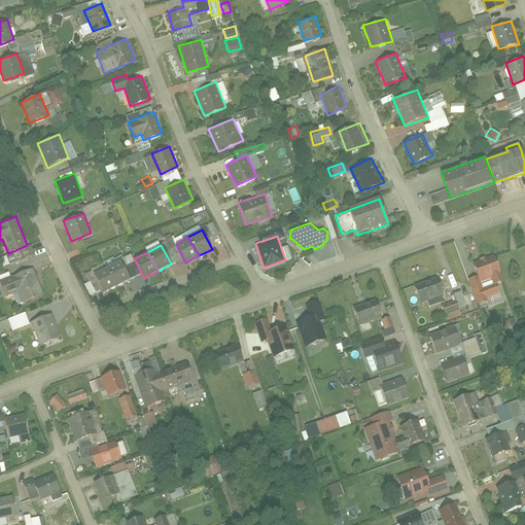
[(113,255),(104,260),(106,265),(115,259),(113,255)]
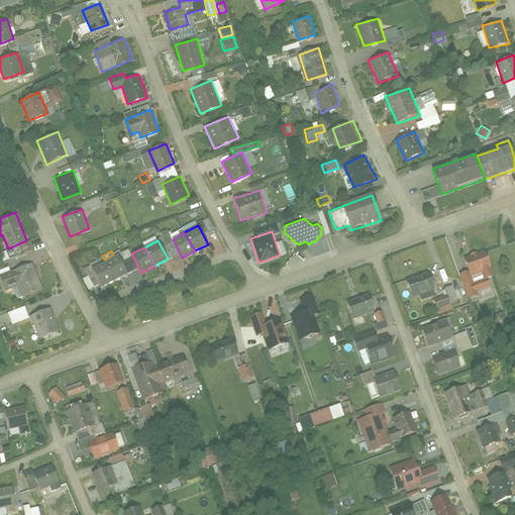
[(493,277),(484,250),(464,259),(469,272),(458,275),(468,300),(478,296),(476,292),(489,287),(487,280),(493,277)]
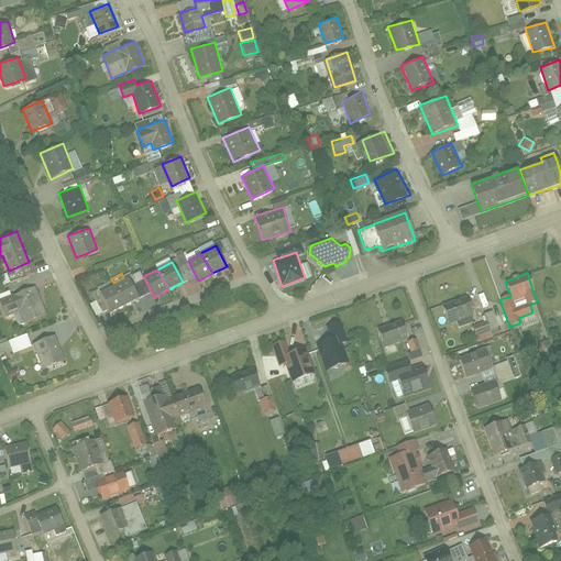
[(128,277),(113,285),(124,307),(139,297),(128,277)]
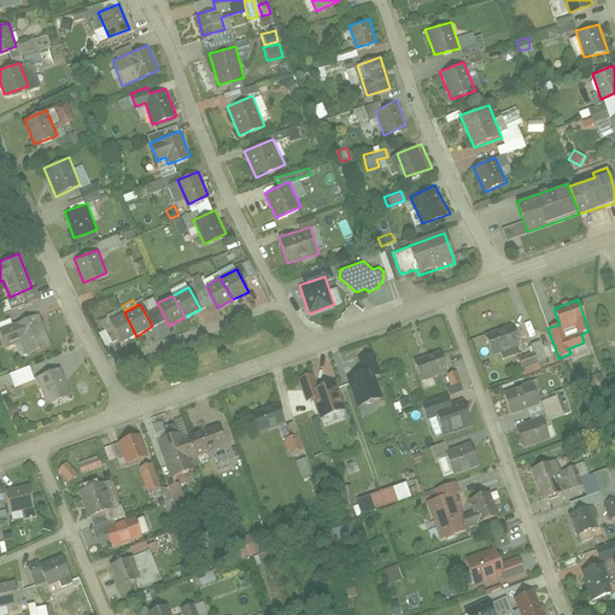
[(52,345),(39,312),(0,328),(6,346),(21,340),(27,356),(52,345)]
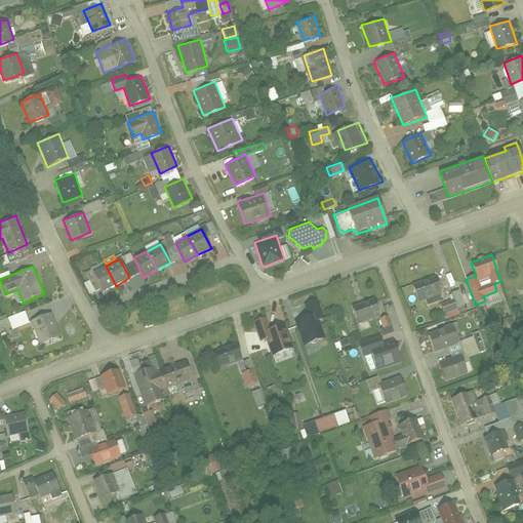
[(106,266),(92,273),(103,291),(116,286),(106,266)]
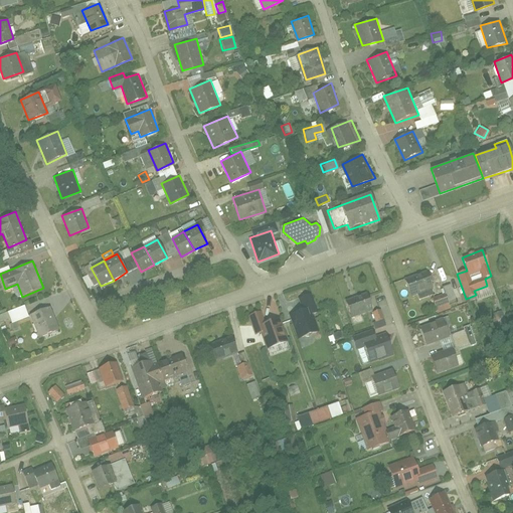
[(428,269),(405,277),(411,294),(434,286),(428,269)]
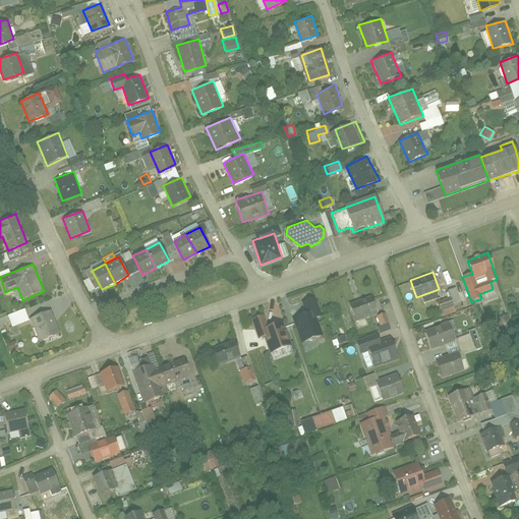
[(439,315),(454,310),(452,303),(464,299),(459,285),(446,289),(448,296),(435,300),(439,315)]
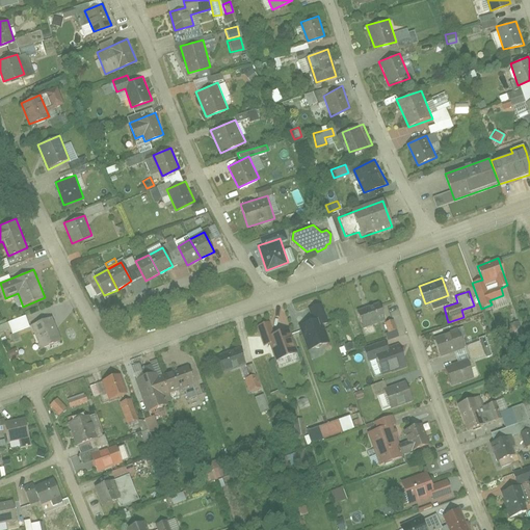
[(327,324),(320,303),(307,309),(311,321),(298,325),(307,350),(327,343),(321,326),(327,324)]
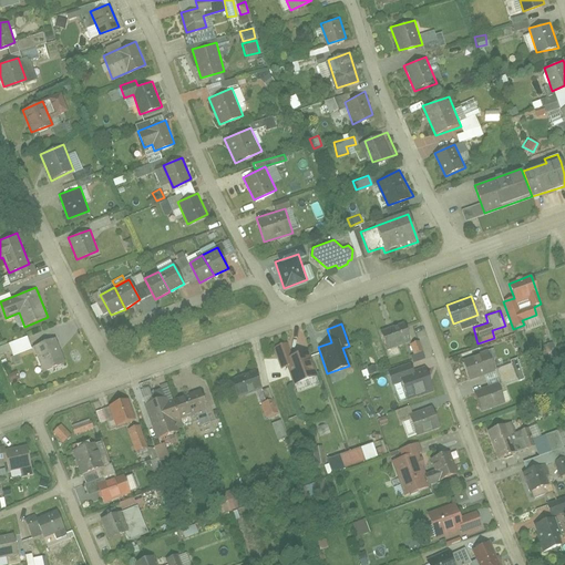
[(410,340),(403,324),(380,332),(387,349),(410,340)]
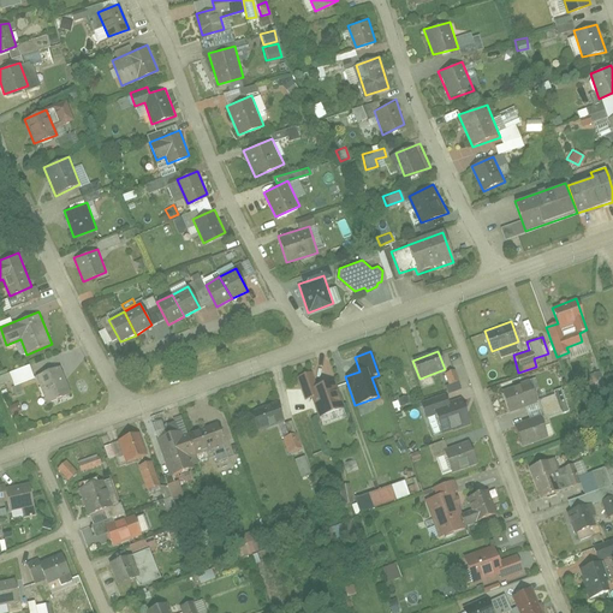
[(0,381),(10,379),(11,384),(31,378),(28,364),(0,372),(0,381)]
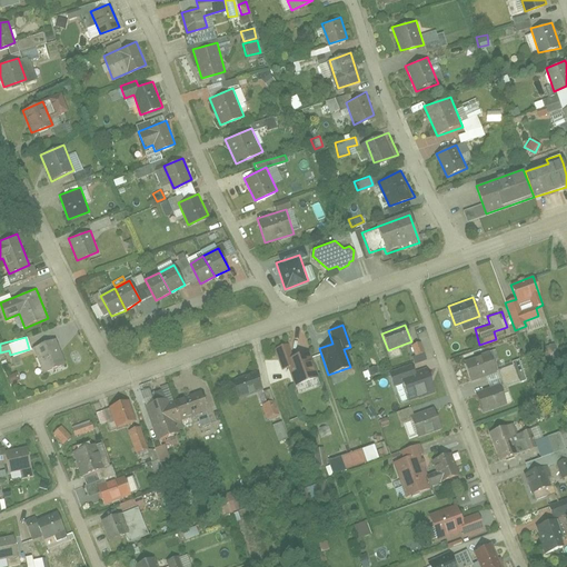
[(55,338),(32,346),(43,372),(67,365),(55,338)]
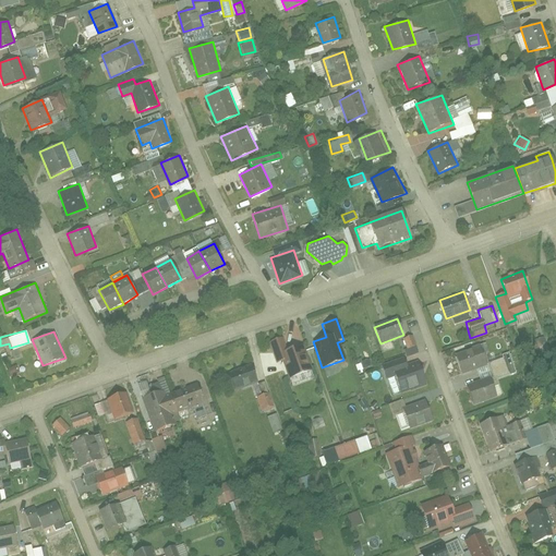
[(401,348),(405,355),(417,351),(411,334),(401,337),(405,347),(401,348)]
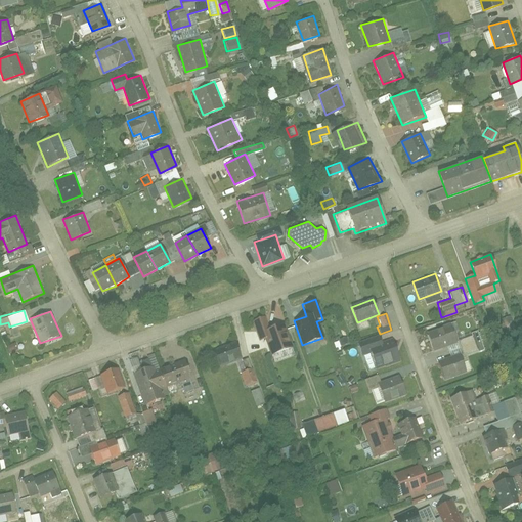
[(292,347),(283,323),(269,329),(264,315),(252,320),(259,341),(264,339),(270,355),(292,347)]
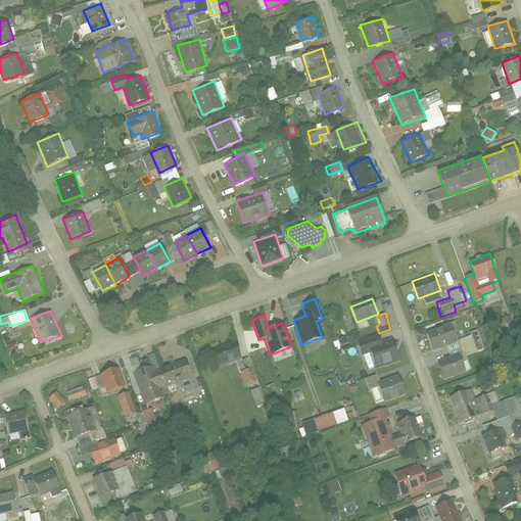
[(451,323),(426,331),(432,349),(458,340),(451,323)]
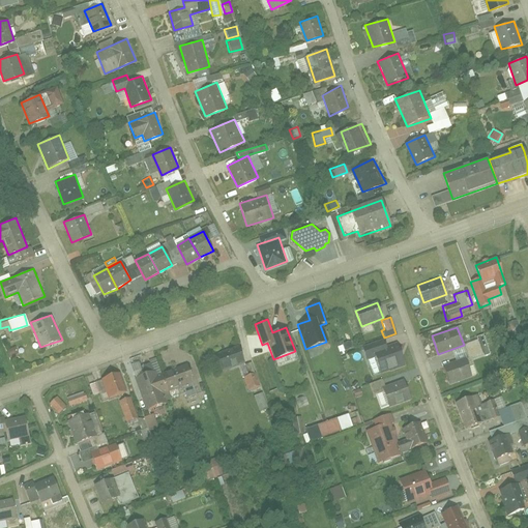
[(381,374),(406,363),(398,341),(387,343),(385,338),(361,347),(364,358),(375,356),(381,374)]
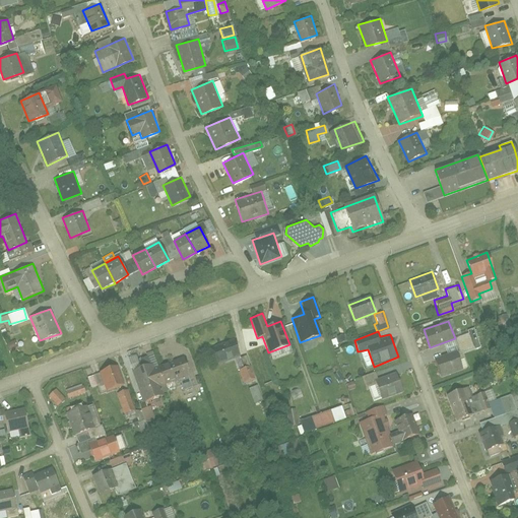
[(239,358),(232,339),(210,347),(216,365),(239,358)]
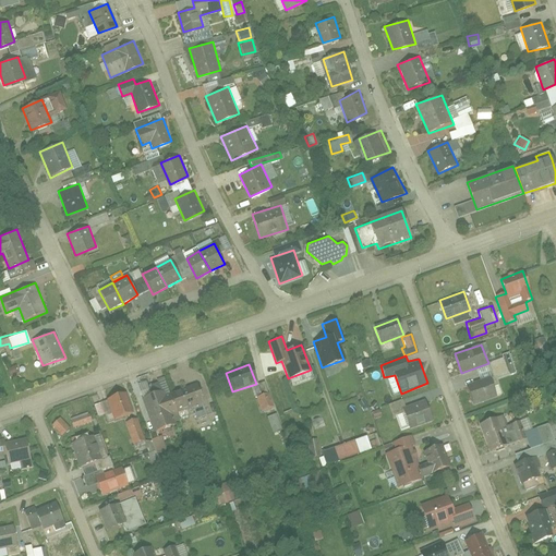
[(491,375),(467,383),(473,405),(497,395),(491,375)]
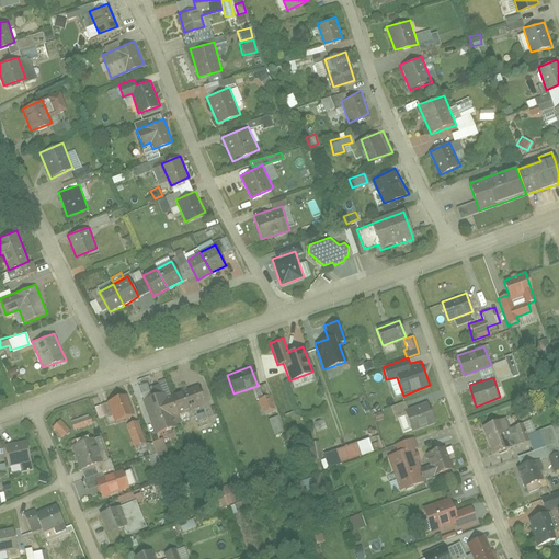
[(205,405),(197,385),(171,394),(175,406),(179,413),(205,405)]
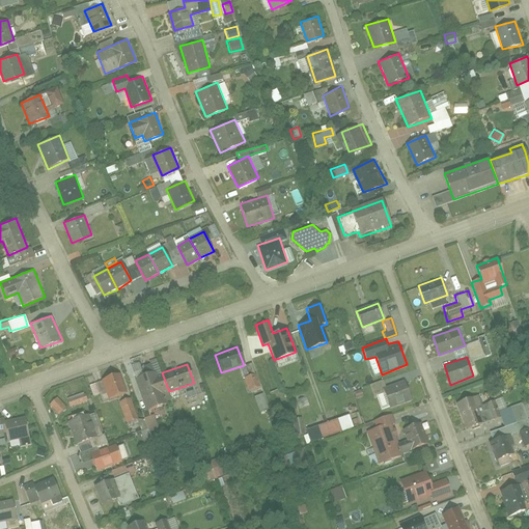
[(166,384),(162,372),(158,373),(157,370),(135,378),(140,393),(166,384)]
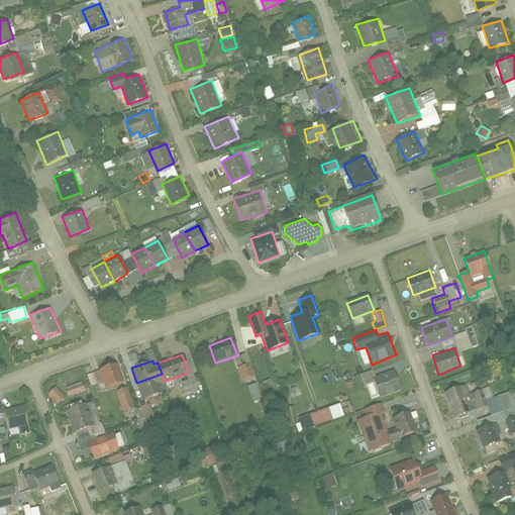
[(252,376),(247,362),(235,367),(239,380),(252,376)]
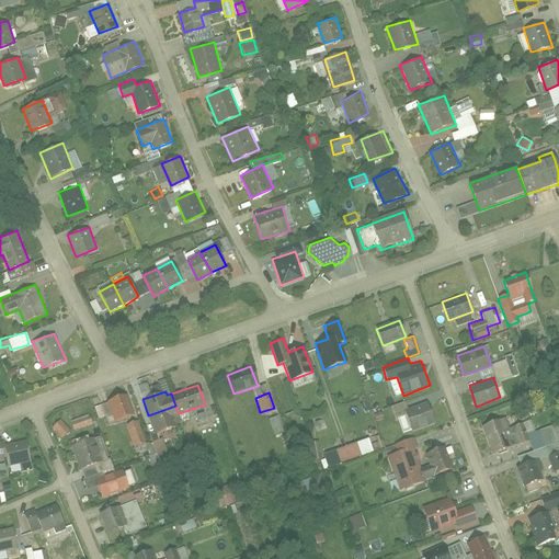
[(133,417),(125,396),(106,402),(113,422),(133,417)]
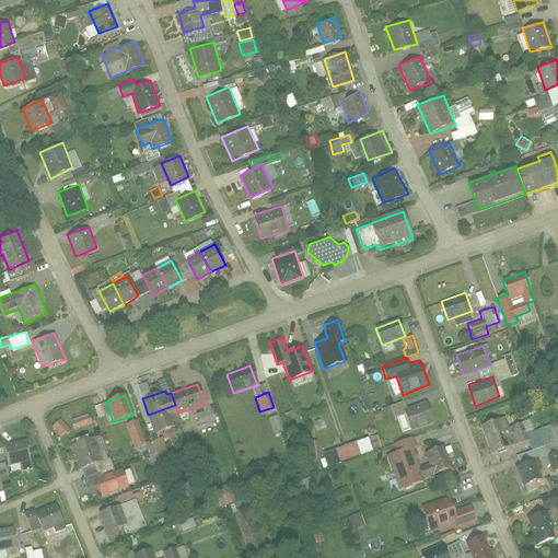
[(410,429),(434,422),(429,399),(403,408),(410,429)]
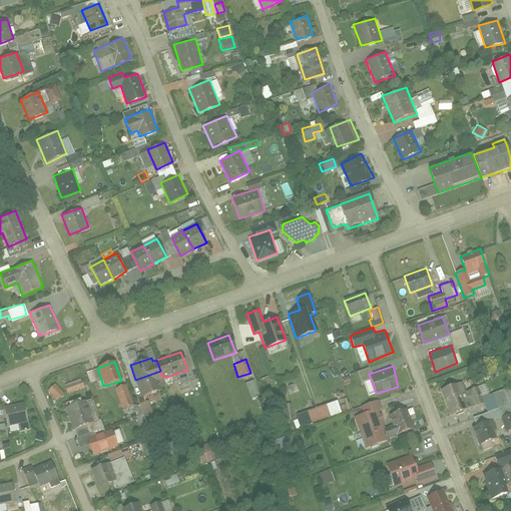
[(97,386),(99,386),(96,368),(85,370),(87,381),(96,379),(97,386)]
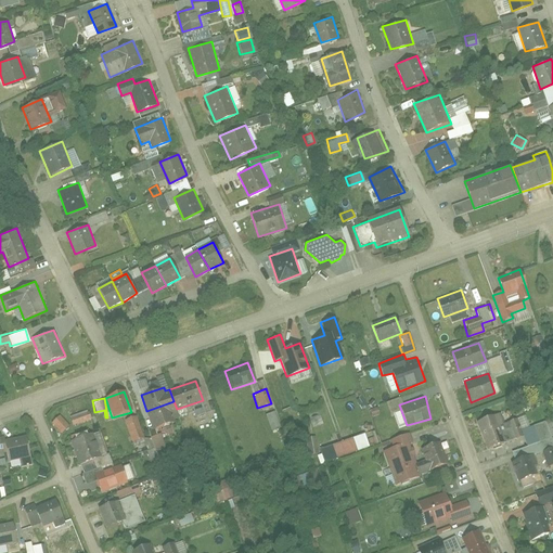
[(177,409),(174,401),(146,411),(153,428),(175,421),(171,411),(177,409)]
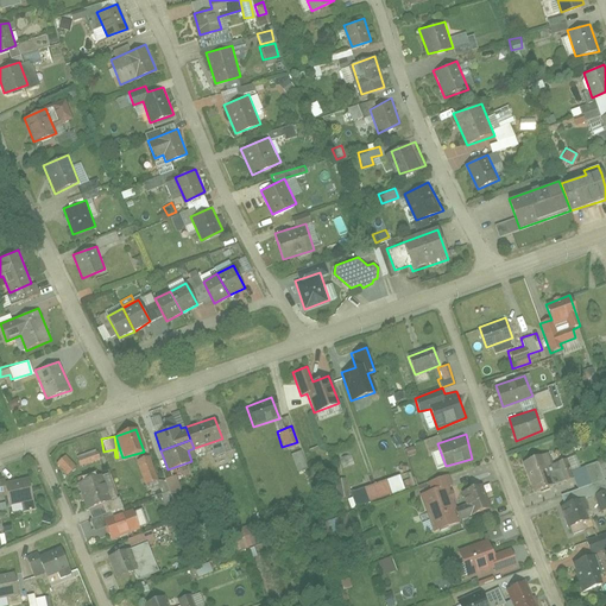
[(289,453),(296,469),(305,466),(300,449),(289,453)]
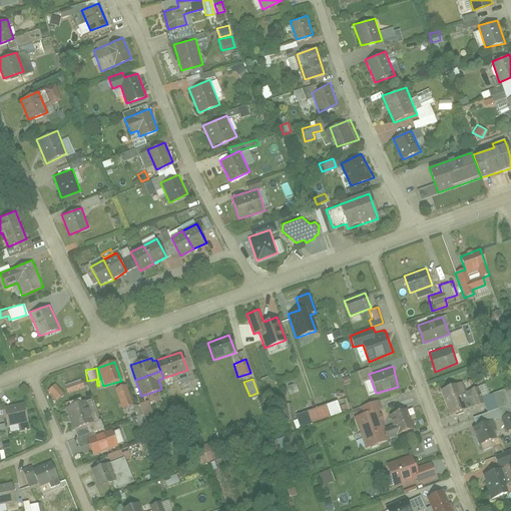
[(80,381),(63,386),(65,393),(83,388),(80,381)]
